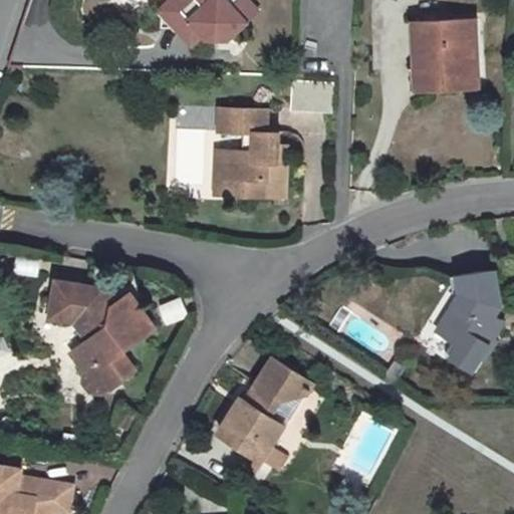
[(182,0),(177,5),(173,1),(162,11),(161,29),(177,30),(191,44),(202,34),(208,39),(229,40),(259,11),(247,0),(182,0)]
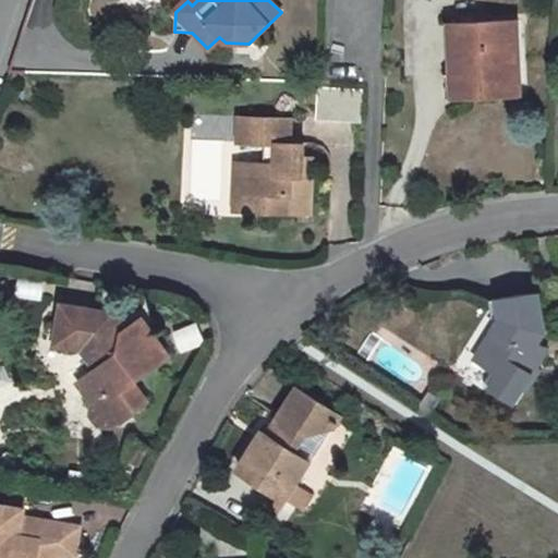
[(519,21),(463,23),(464,74),(466,74),(466,96),(520,94),(519,21)]
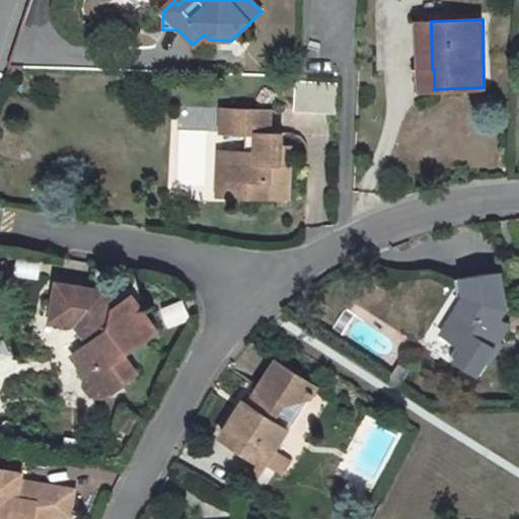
[(431,21),(418,21),(420,67),(415,67),(415,90),(434,89),(434,69),(432,69),(431,21)]
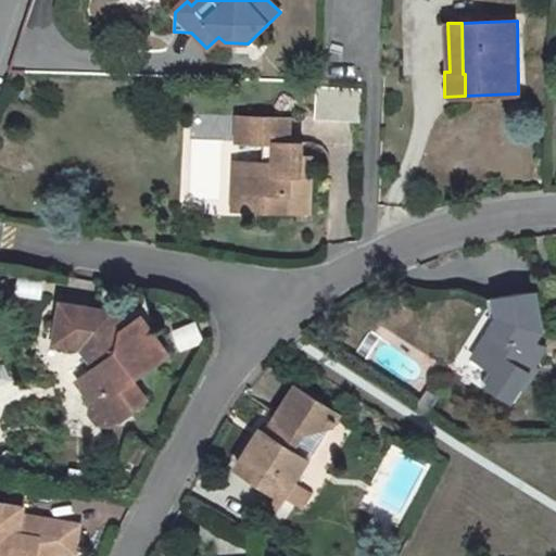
[(314,88),(313,121),(358,122),(359,89),(314,88)]
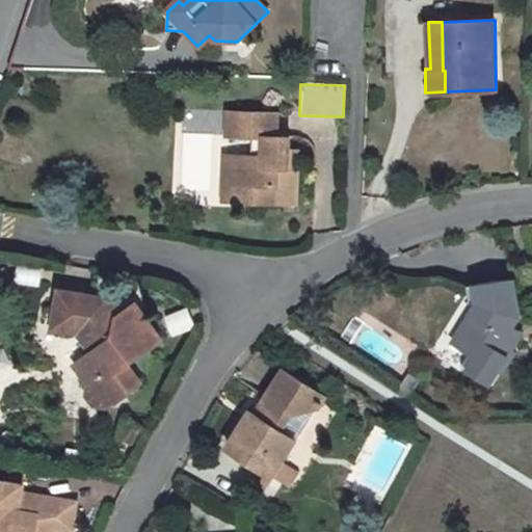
[(238,155),(237,185),(253,185),(251,203),(276,204),(276,201),(296,185),(298,150),(289,149),(289,136),(276,136),(277,113),(229,111),(228,135),(253,137),(251,156),(238,155)]
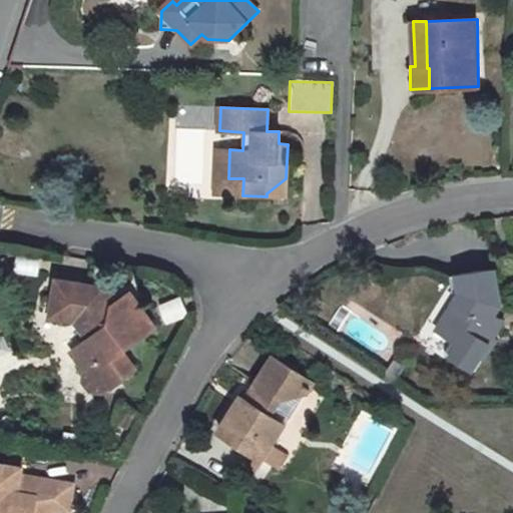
[(243,178),(228,178),(229,149),(218,148),(215,194),(242,195),(243,178)]
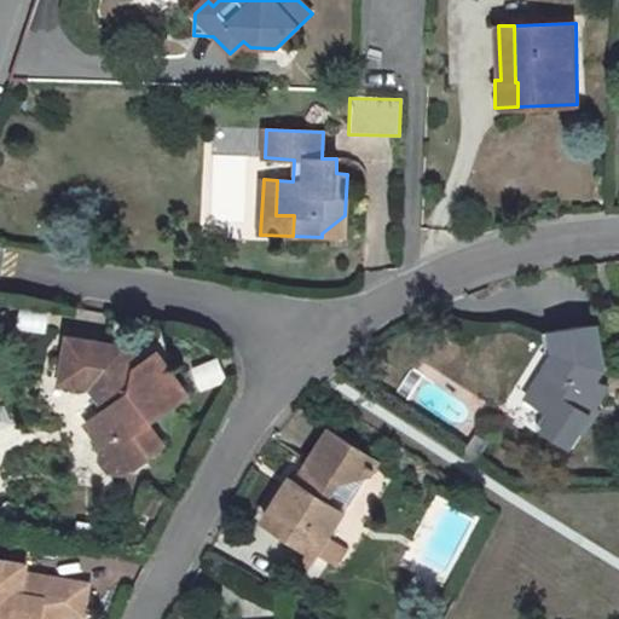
[(537,383),(526,400),(536,405),(554,415),(544,433),(571,447),(602,398),(591,391),(597,381),(605,369),(597,325),(553,333),(554,354),(548,365),(537,383)]
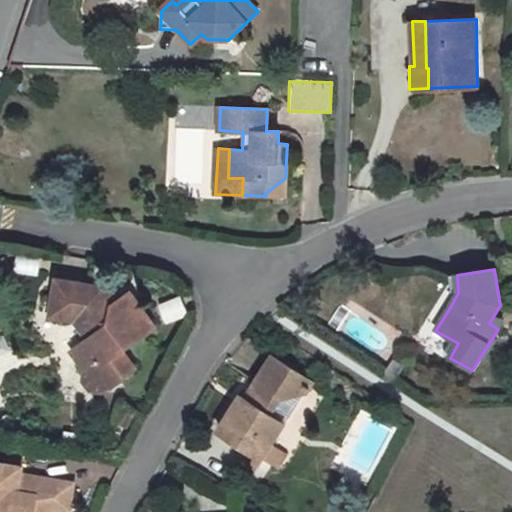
[(99,288),(52,280),(46,316),(70,321),(84,338),(68,350),(82,368),(79,380),(87,390),(98,391),(132,367),(118,349),(150,325),(125,291),(108,303),(97,303),(99,288)]
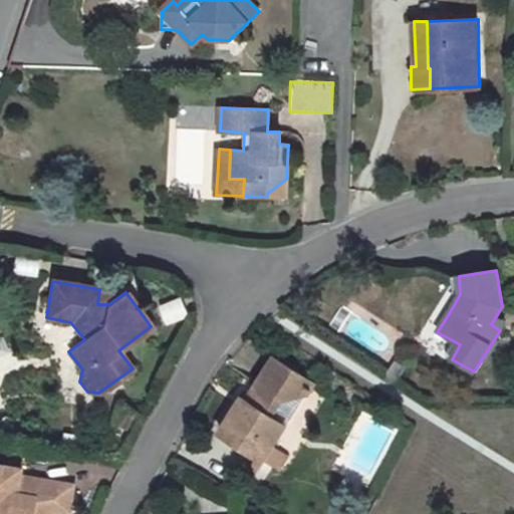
[(162,322),(185,317),(181,297),(158,301),(162,322)]
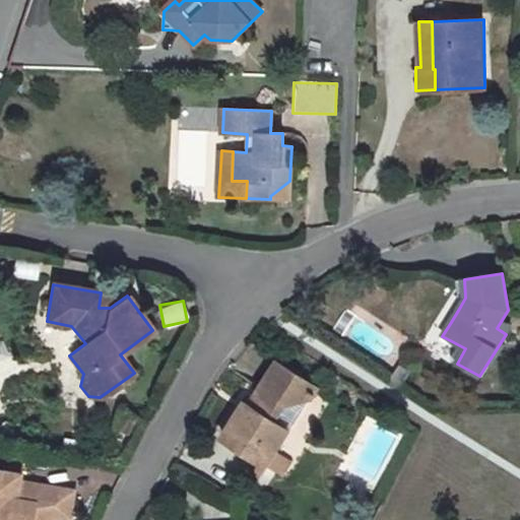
[(460,307),(451,302),(442,316),(451,322),(460,307)]
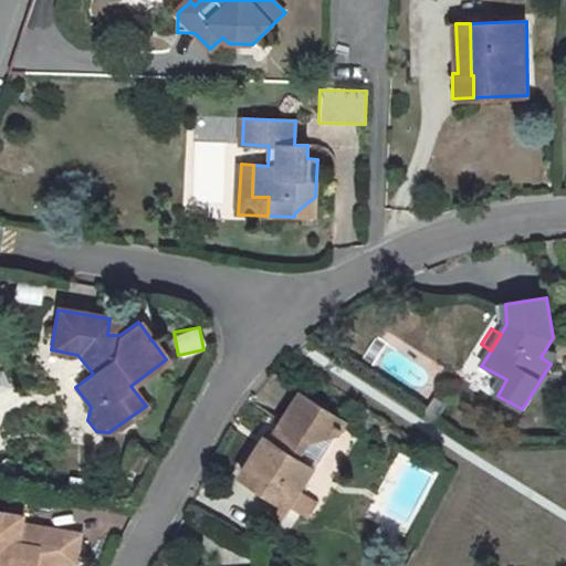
[(556,355),(546,348),(541,357),(551,364),(556,355)]
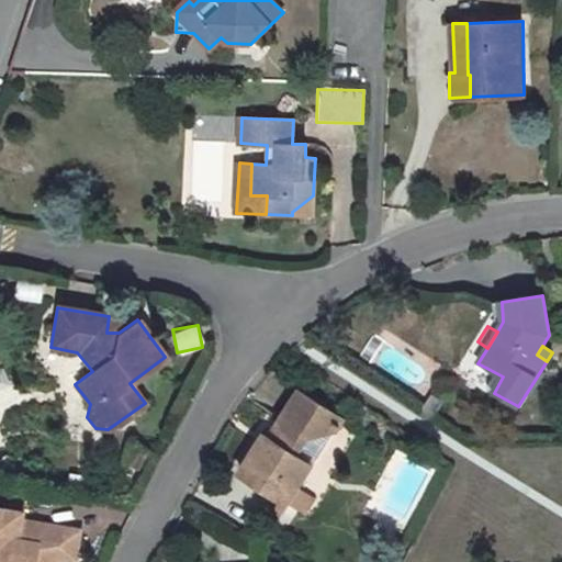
[(503,377),(486,368),(478,383),(494,393),(503,377)]
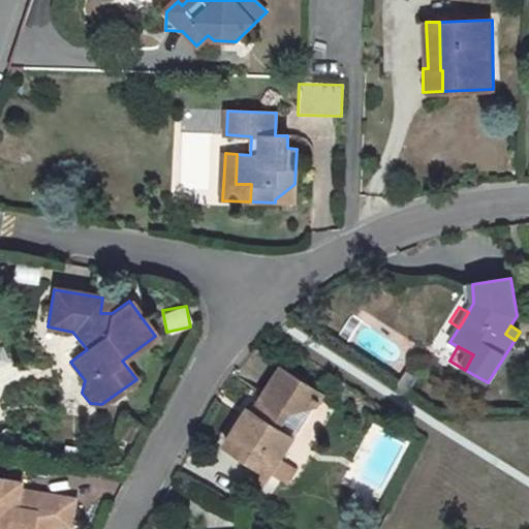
[(282,368),(263,397),(271,401),(260,416),(250,410),(225,445),(271,474),(293,437),(279,428),(291,409),(315,406),(323,394),(282,368)]
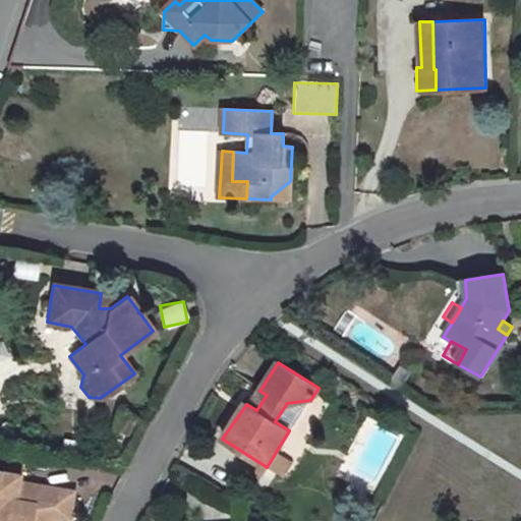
[(0,470),(0,520),(57,520),(70,519),(74,491),(21,481),(22,474),(0,470)]
